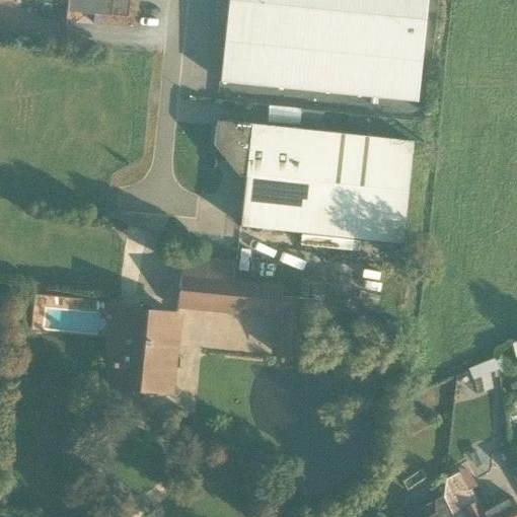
[(69,0),(68,10),(129,16),(130,0),(69,0)]
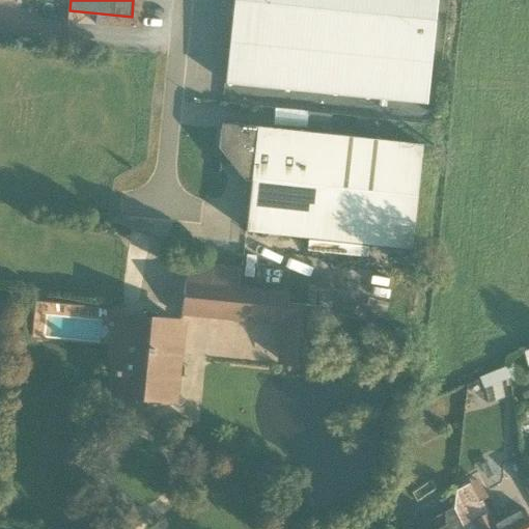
[(234,0),(226,83),(426,103),(437,0),(234,0)]
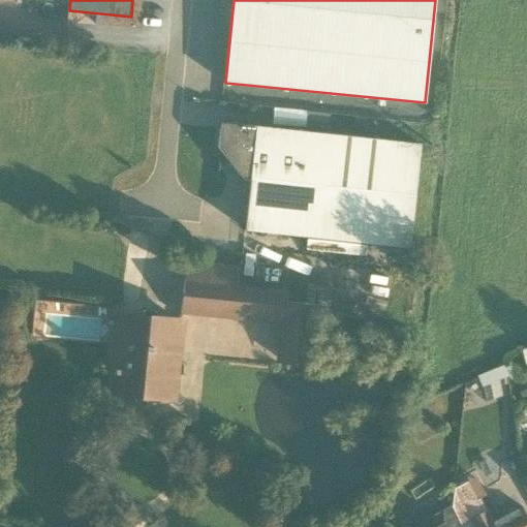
[(248,180),(253,179),(247,229),(411,250),(419,143),(327,133),(330,114),(307,111),(305,131),(260,127),(222,122),(220,151),(248,180)]
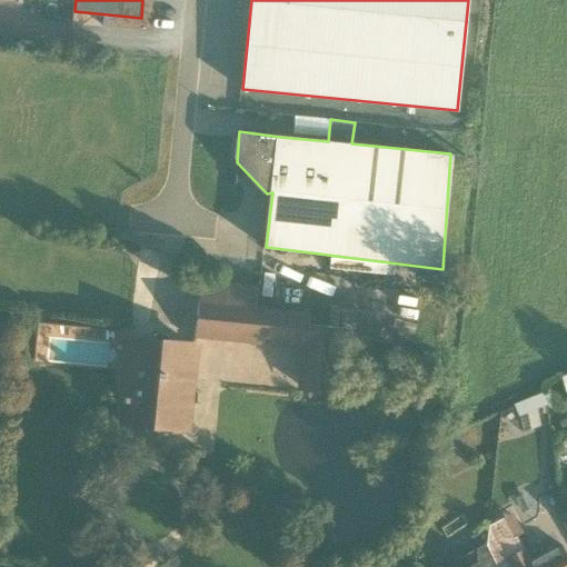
[(201,282),(196,338),(299,348),(297,389),(335,393),(339,324),(310,322),(311,311),(257,306),(258,288),(201,282)]
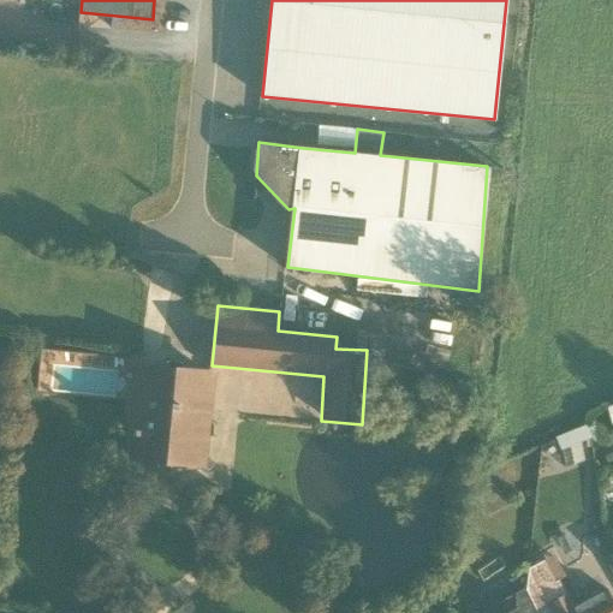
[(213,369),(131,362),(123,458),(204,465),(213,369)]
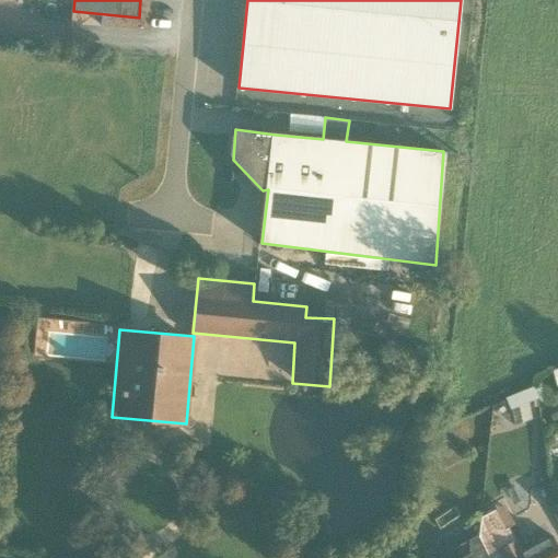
[(534,385),(507,397),(511,408),(545,395),(542,385),(535,388),(534,385)]
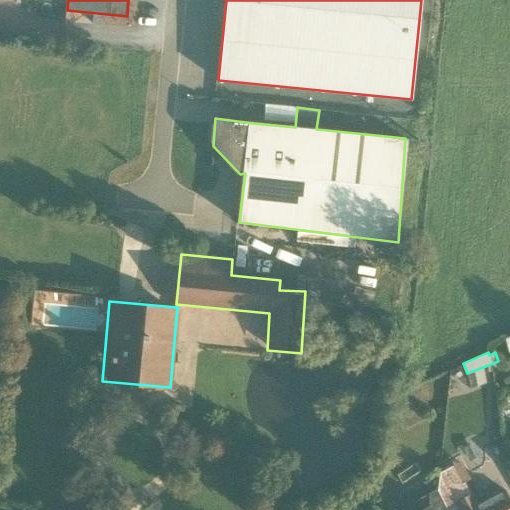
[(509,500),(505,491),(479,505),(466,482),(472,479),(462,461),(442,472),(436,489),(447,509),(509,509),(509,500)]
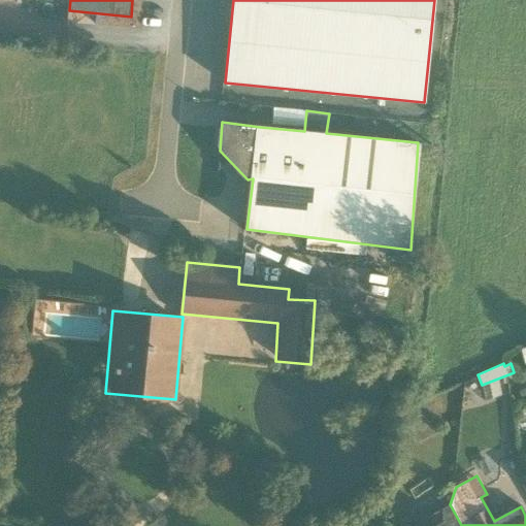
[(461,525),(450,504),(415,523),(416,525),(461,525)]
